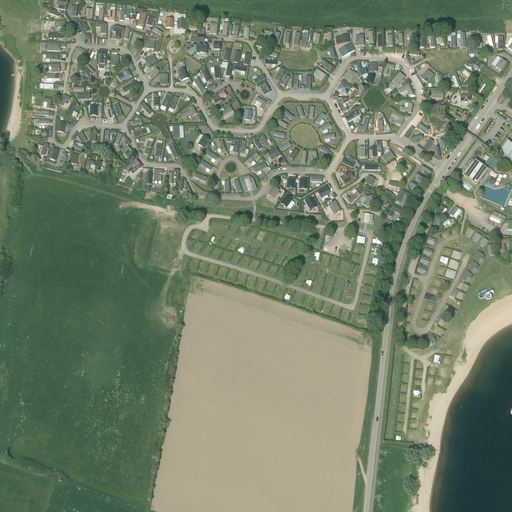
[(65,10),(66,2),(56,1),(55,9),(65,10)]
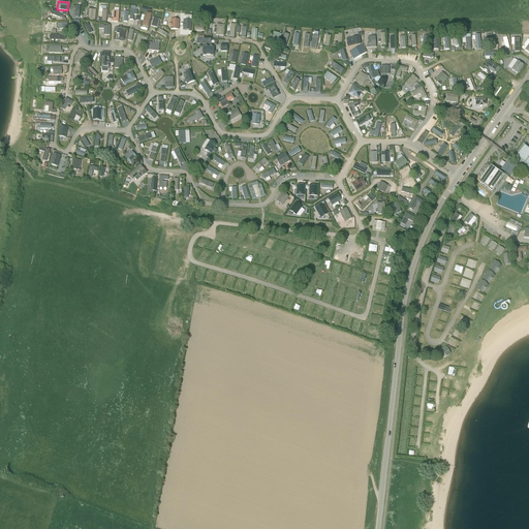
[(96,9),(89,8),(88,19),(95,20),(96,9)]
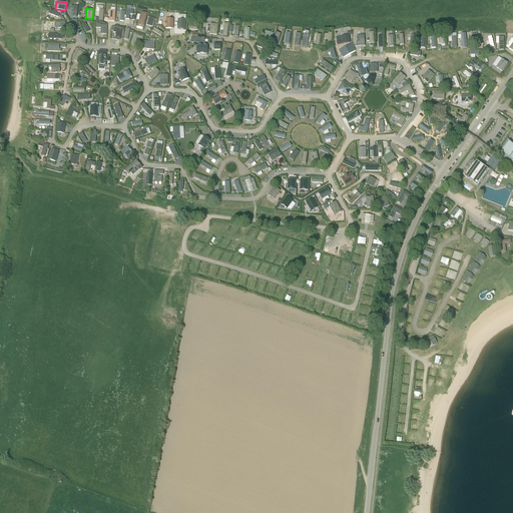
[(146,12),(140,11),(137,24),(143,26),(146,12)]
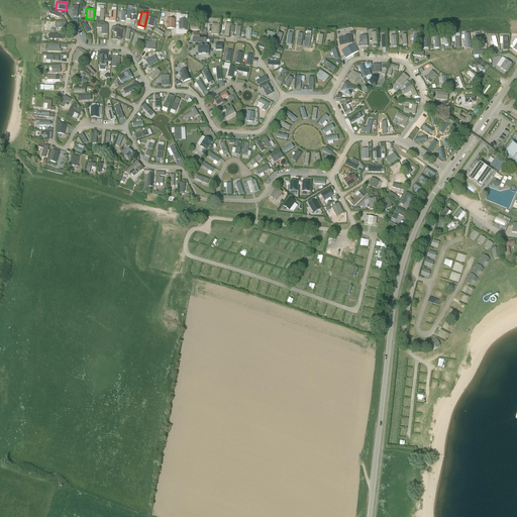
[(156,18),(149,16),(147,24),(153,26),(156,18)]
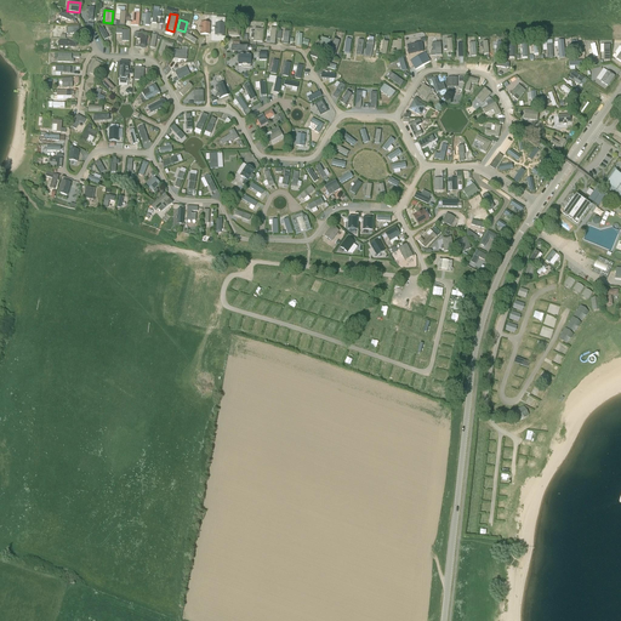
[(234,29),(229,29),(229,35),(239,35),(240,21),(234,21),(234,29)]
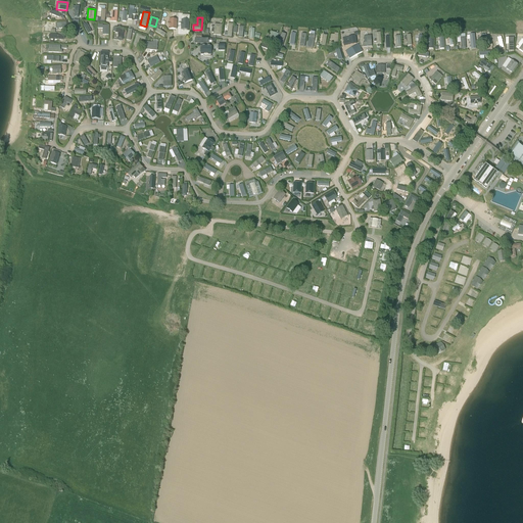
[(66,32),(66,21),(55,22),(55,29),(61,28),(62,32),(66,32)]
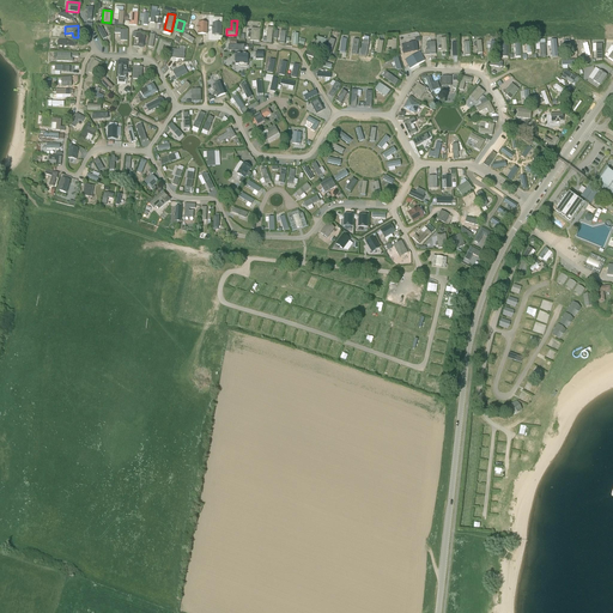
[(260,28),(252,26),(250,40),(259,41),(260,28)]
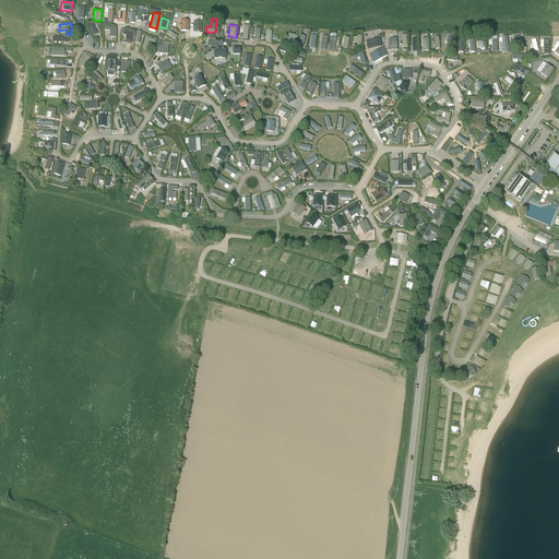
[(130,44),(132,31),(125,28),(123,35),(126,35),(125,43),(130,44)]
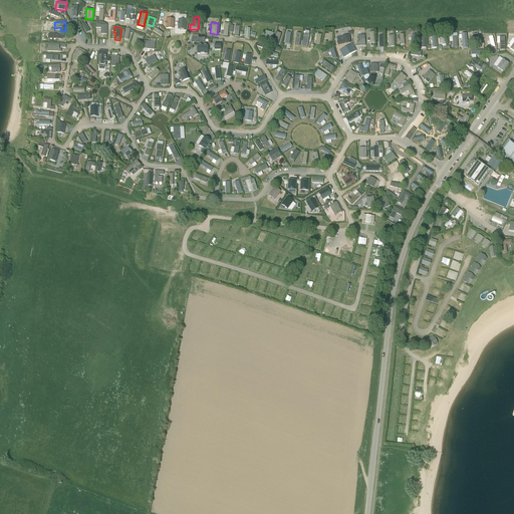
[(162,36),(164,32),(154,27),(152,31),(162,36)]
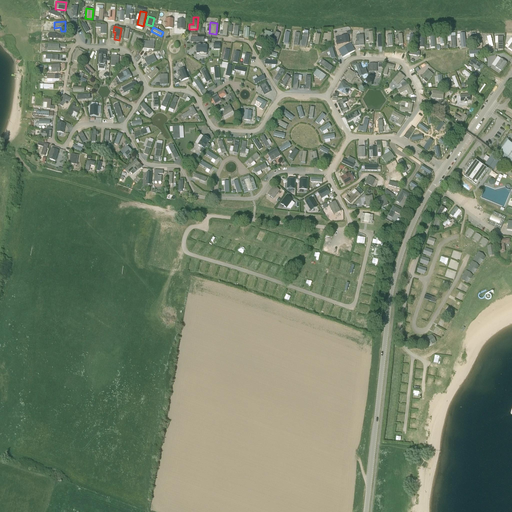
[(270,40),(272,32),(266,30),(263,38),(270,40)]
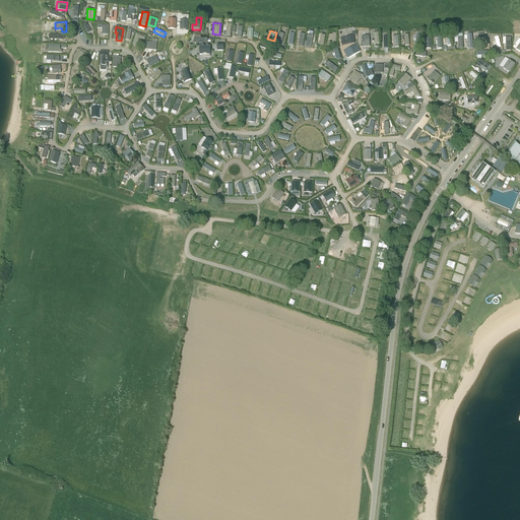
[(145,36),(135,33),(132,44),(136,46),(139,39),(144,40),(145,36)]
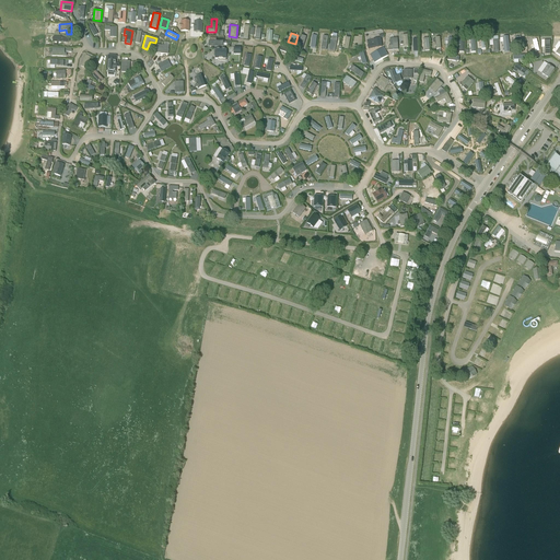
[(57,43),(69,44),(69,38),(60,37),(60,36),(54,36),(54,37),(53,37),(53,43),(54,43),(54,47),(57,47),(57,43)]
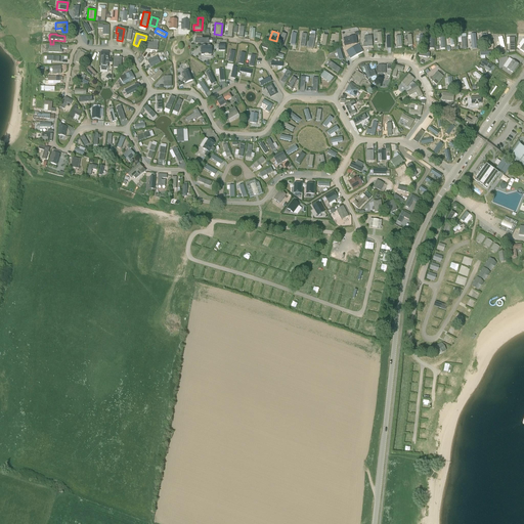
[(349,38),(343,39),(344,42),(343,42),(344,47),(352,45),(357,44),(356,36),(352,36),(348,37),(349,38)]
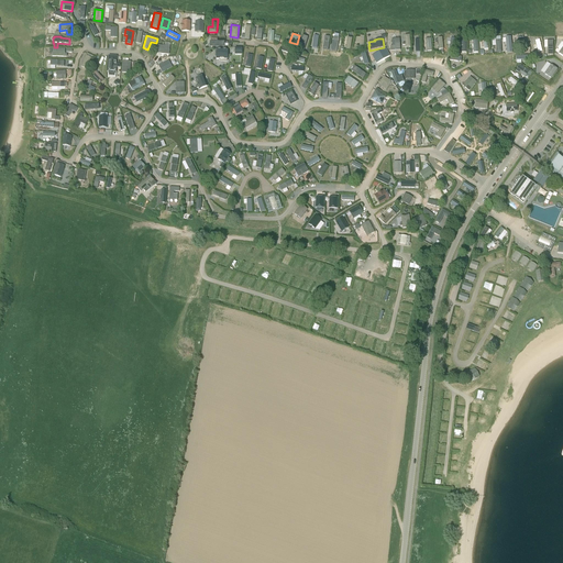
[(400,51),(399,39),(395,39),(395,46),(390,46),(390,51),(400,51)]
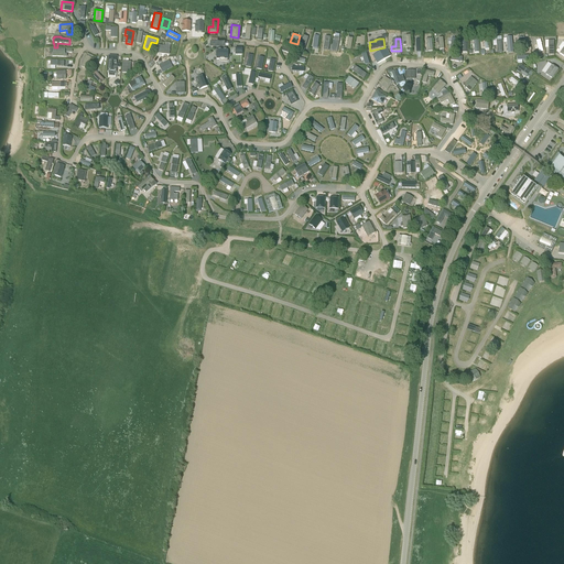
[(170,54),(170,45),(159,44),(158,53),(170,54)]
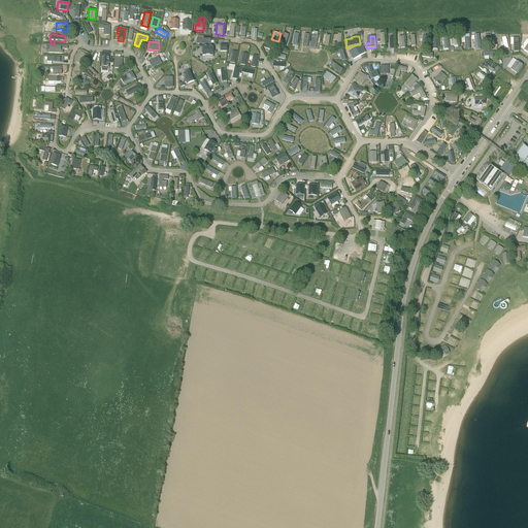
[(212,45),(202,45),(202,55),(212,55),(212,45)]
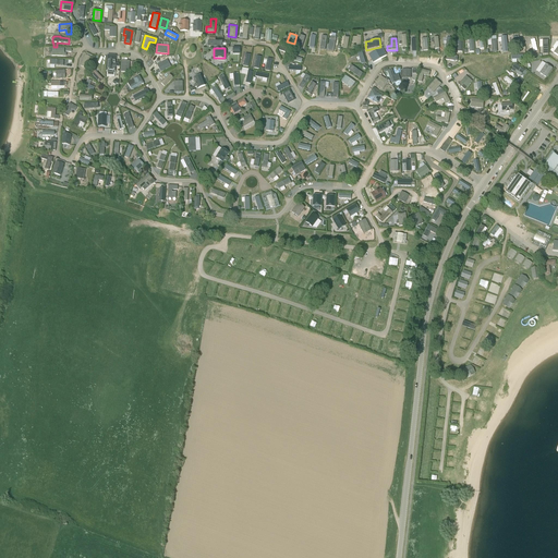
[(368,56),(372,61),(385,55),(383,48),(368,56)]
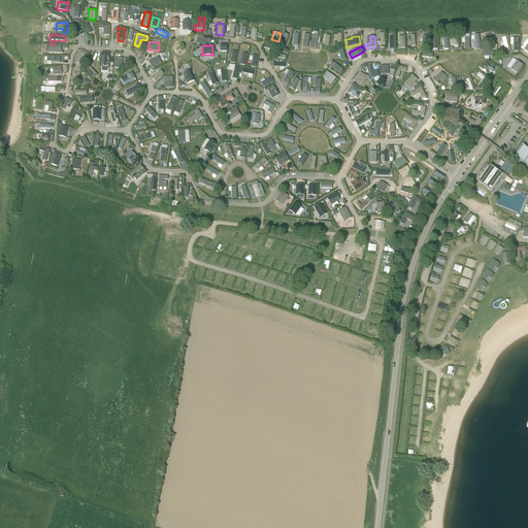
[(81,65),(87,55),(80,52),(75,62),(81,65)]
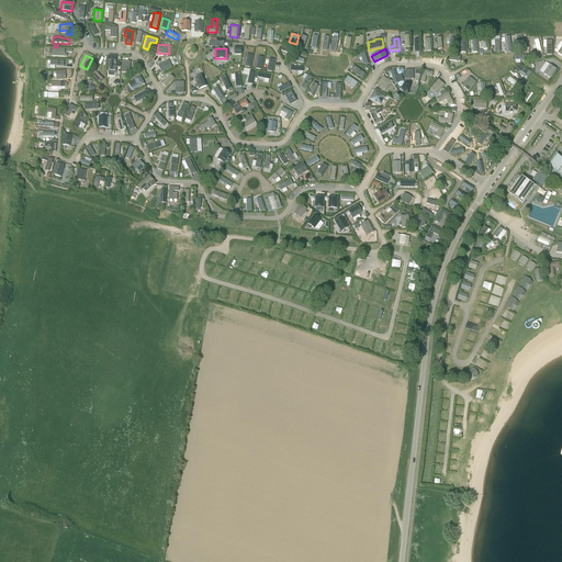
[(116,55),(108,55),(107,72),(115,74),(115,67),(119,67),(119,64),(116,64),(116,55)]
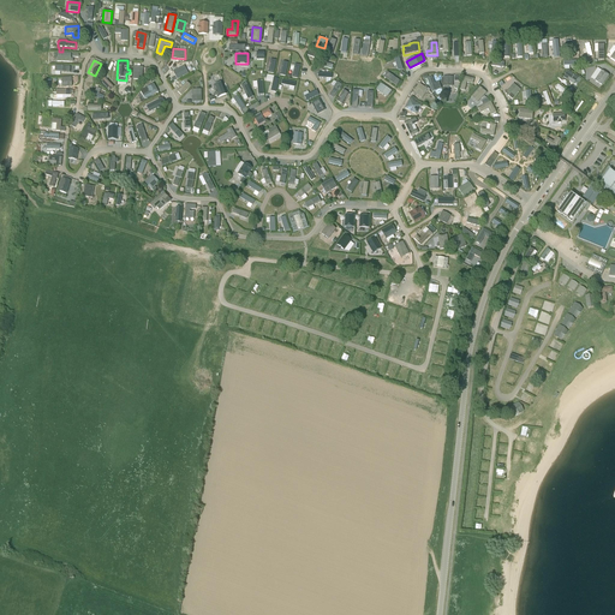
[(184,65),(173,72),(177,79),(187,73),(184,65)]
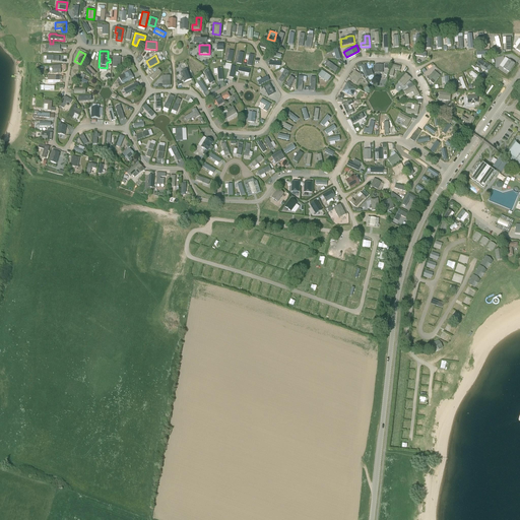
[(120,67),(121,57),(113,56),(112,67),(120,67)]
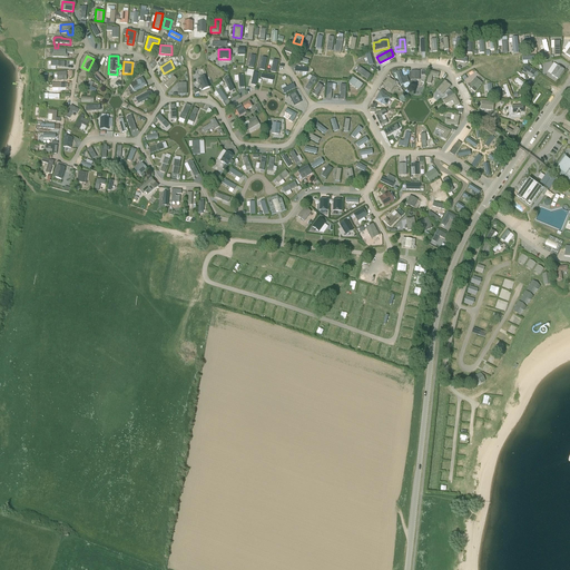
[(564,69),(558,65),(551,75),(558,79),(564,69)]
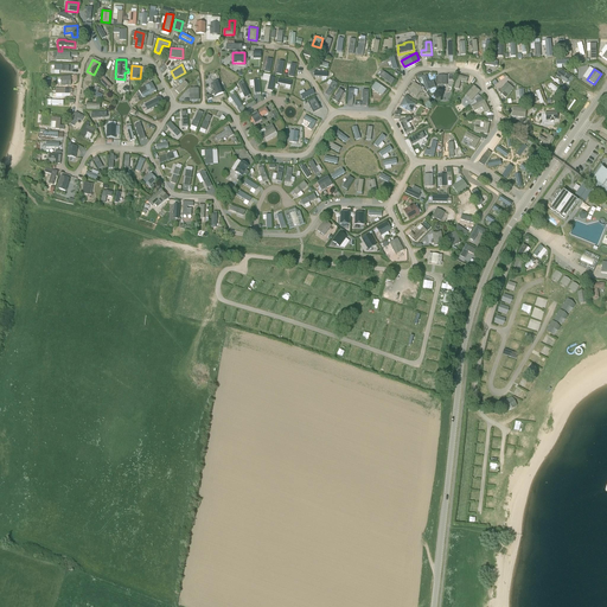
[(391,84),(395,80),(382,70),(378,75),(391,84)]
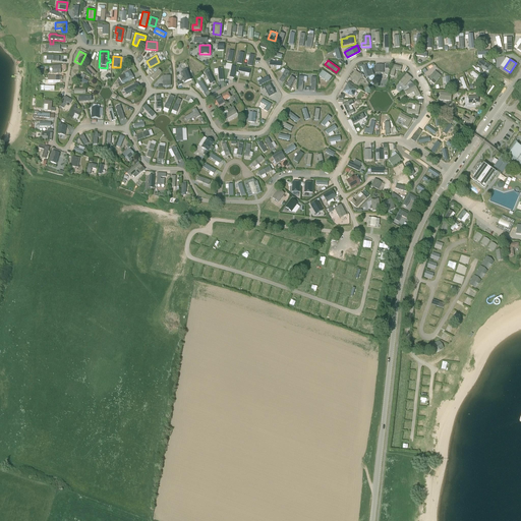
[(489,66),(480,60),(478,63),(478,64),(477,66),(480,68),(481,66),(482,66),(481,69),(485,72),(487,69),(489,66)]
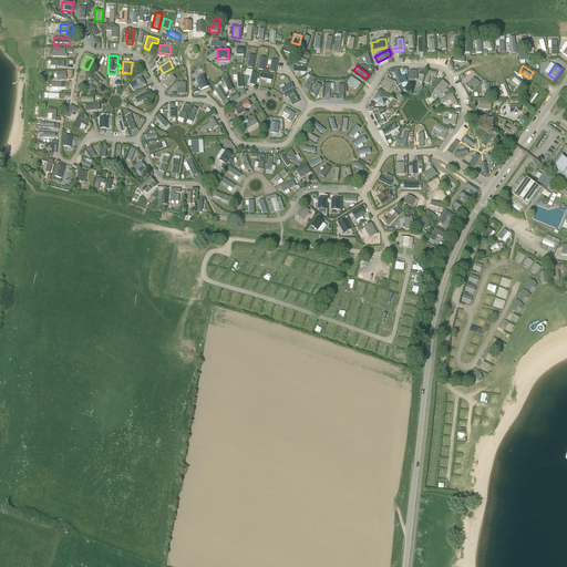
[(394,72),(399,84),(406,82),(402,69),(394,72)]
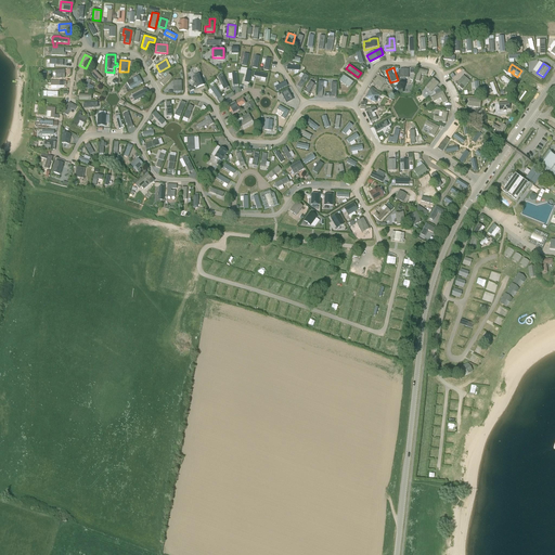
[(428,71),(418,68),(415,80),(420,81),(422,73),(427,75),(428,71)]
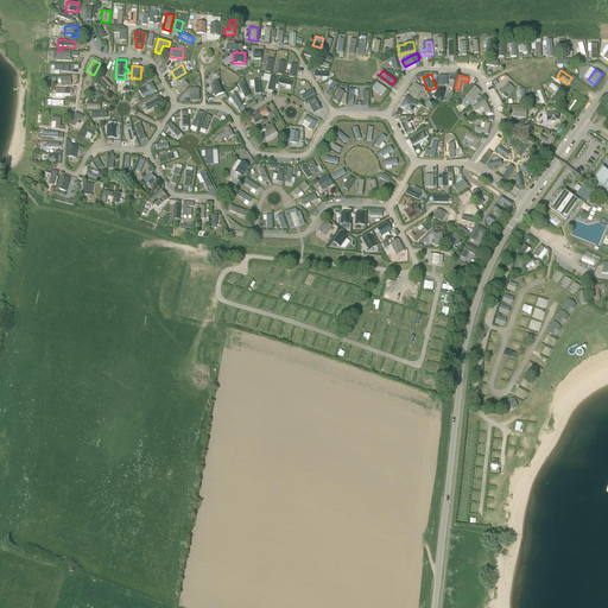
[(101,80),(109,88),(112,86),(105,77),(101,80)]
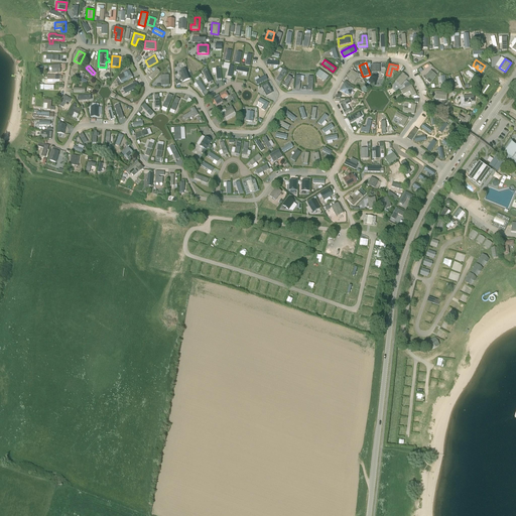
[(240,75),(247,76),(248,69),(237,66),(236,72),(240,73),(240,75)]
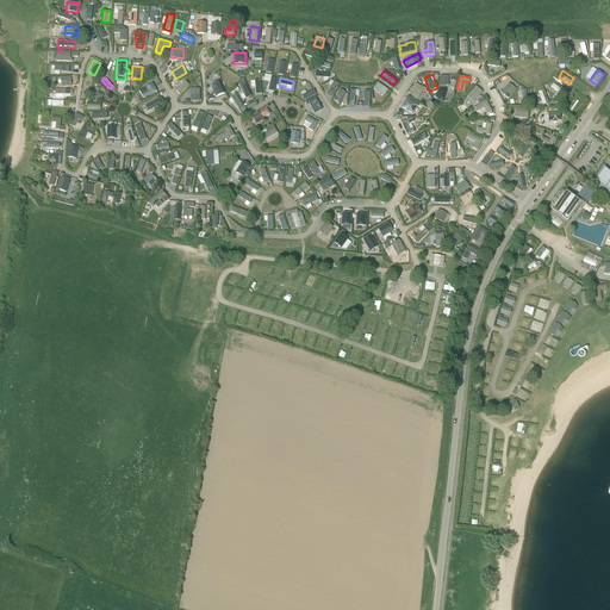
[(251,87),(255,86),(256,94),(261,93),(260,79),(250,80),(251,87)]
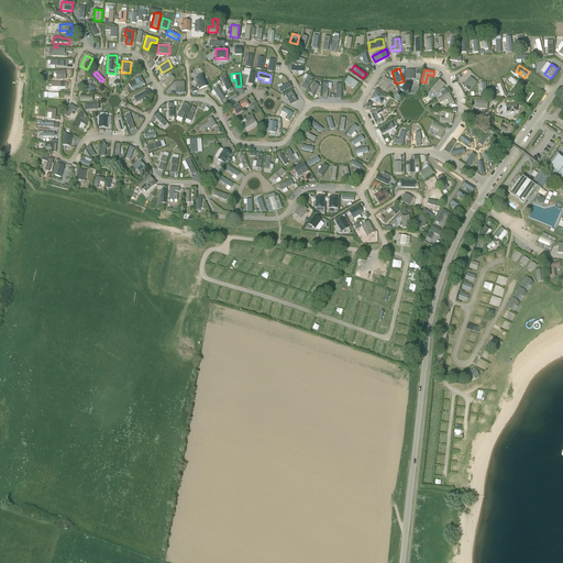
[(306,78),(300,87),(306,89),(312,77),(306,73),(304,77),(306,78)]
